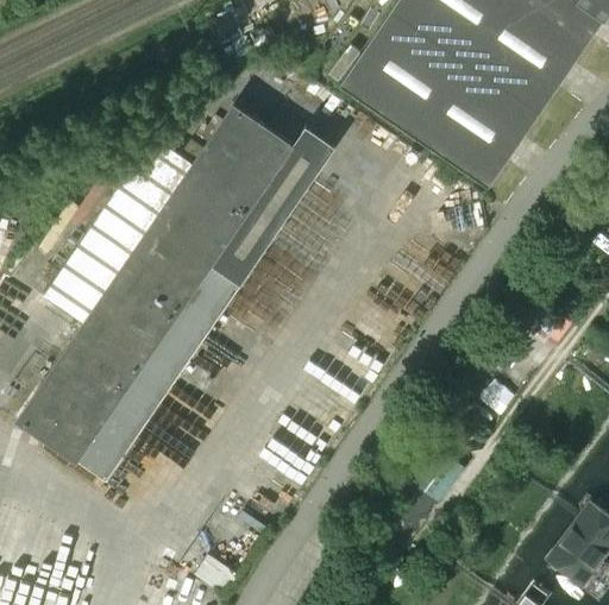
[(608,0),(399,0),(340,87),(489,189),(604,20),(604,21),(608,14),(608,0)]
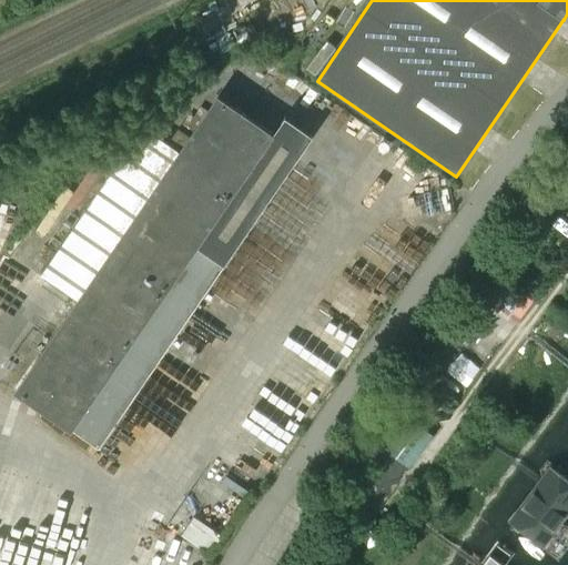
[(41,275),(79,301),(16,393),(99,451),(288,174),(260,155),(273,137),(217,99),(178,157),(141,131),(41,275)]
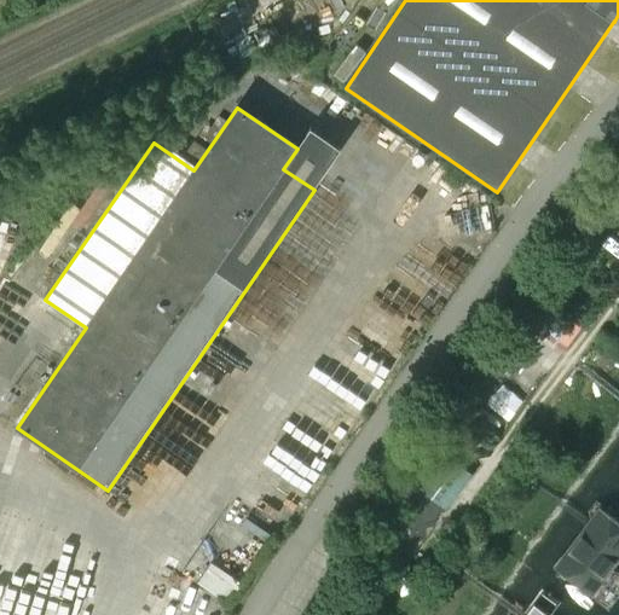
[(206,151),(194,143),(185,156),(197,164),(206,151)]
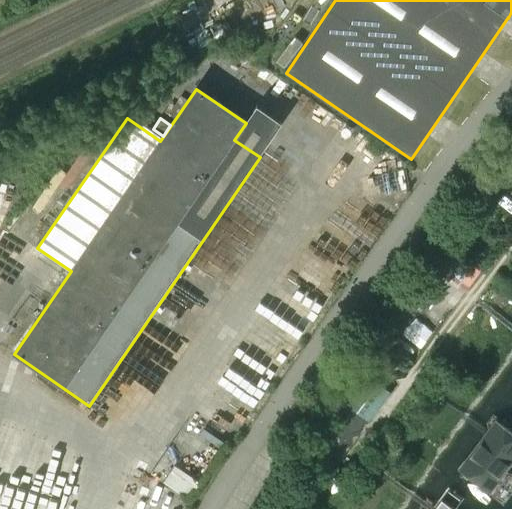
[(454,252),(440,272),(465,289),(479,270),(454,252)]
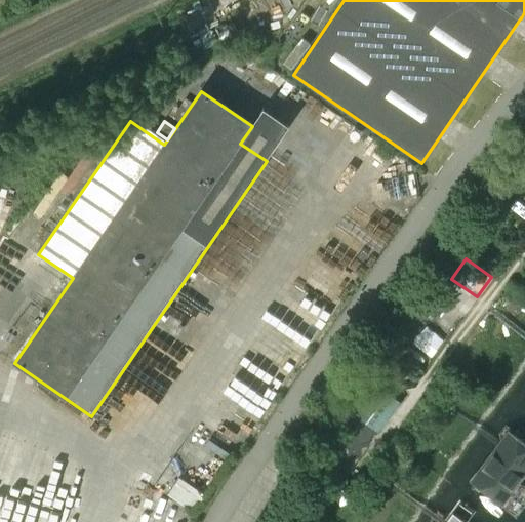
[(376,433),(399,403),(384,393),(362,422),(376,433)]
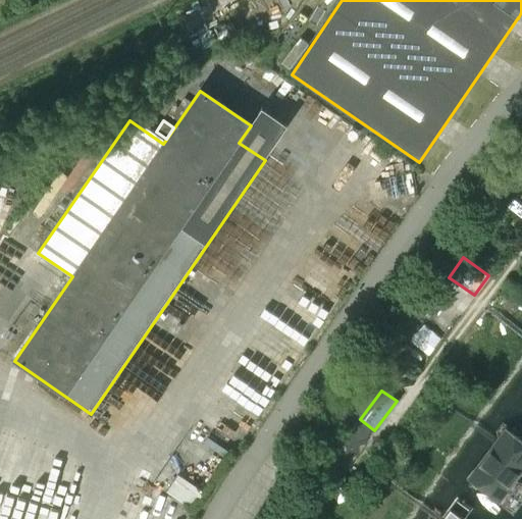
[(340,480),(376,432),(351,413),(314,461),(340,480)]
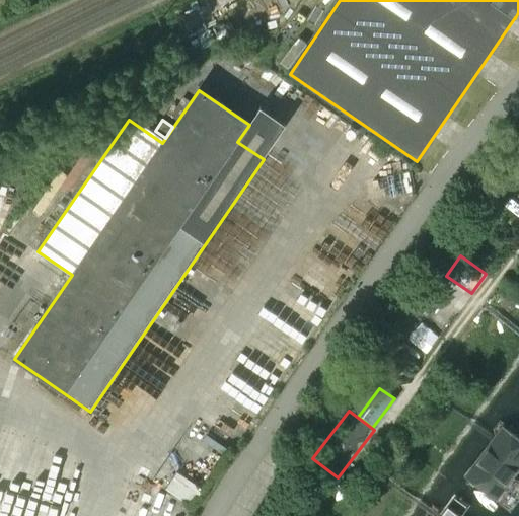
[(451,476),(502,514),(518,491),(518,437),(494,419),(451,476)]
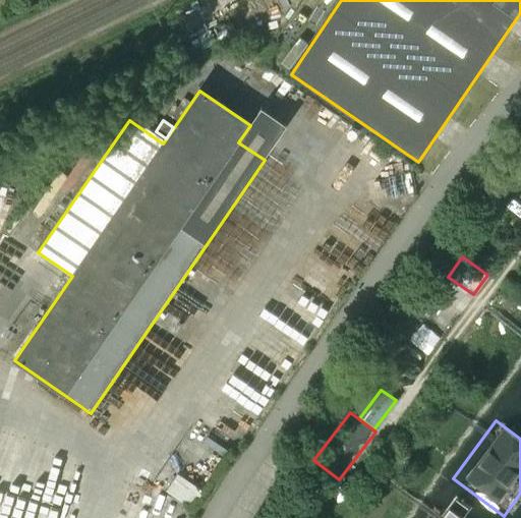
[(166,493),(191,510),(204,493),(178,475),(166,493)]
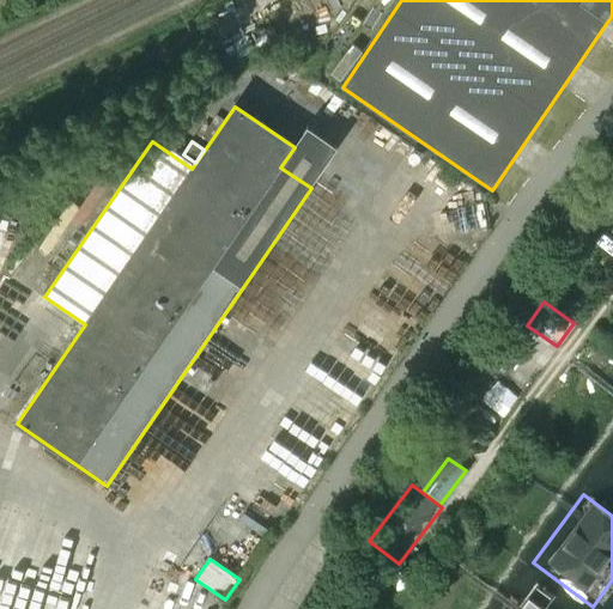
[(565,608),(532,585),(515,608),(565,608)]
